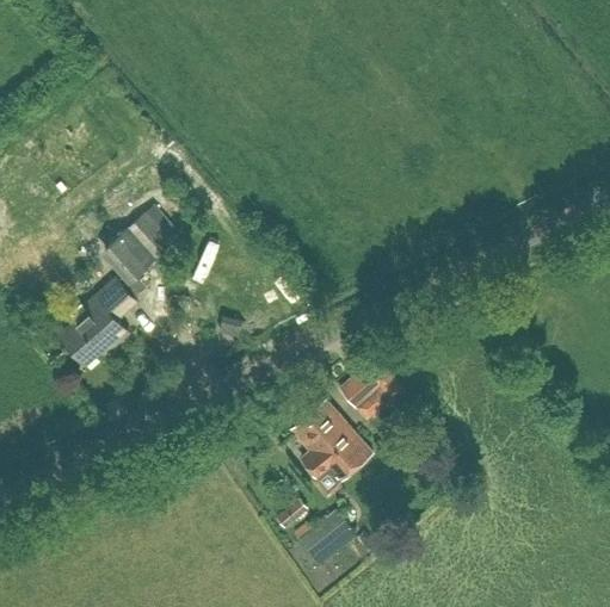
[(147,214),(109,248),(135,279),(174,245),(147,214)]
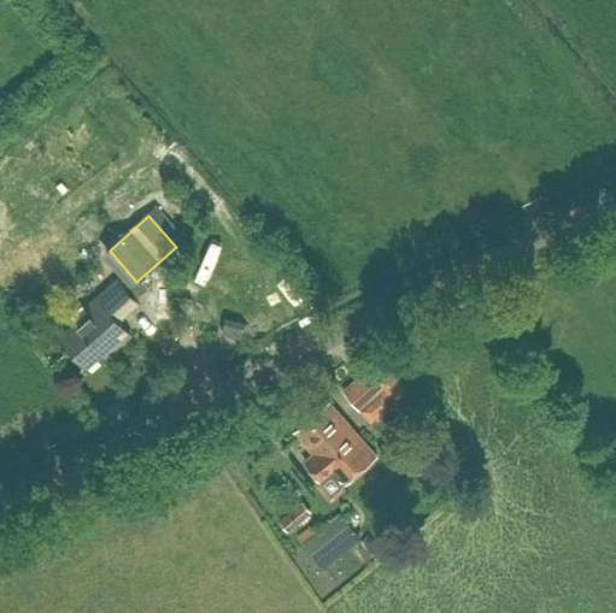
[(117,282),(86,310),(91,313),(60,339),(87,369),(111,347),(115,351),(130,337),(117,323),(138,305),(117,282)]
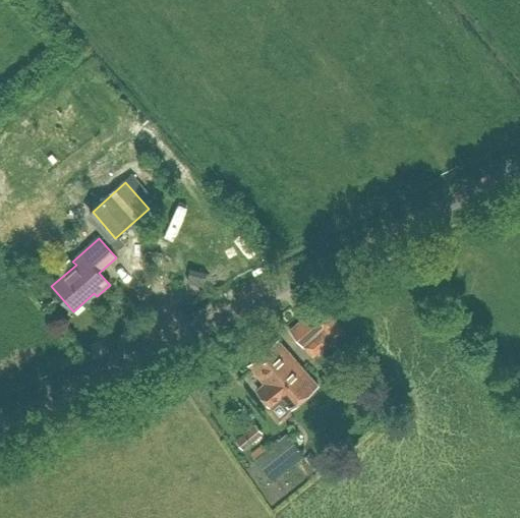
[(303,347),(326,329),(335,340),(345,331),(322,303),(289,331),(303,347)]
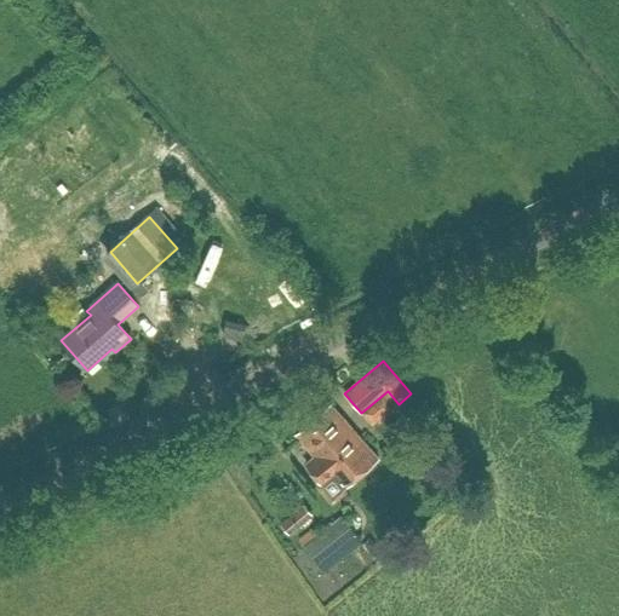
[(343,488),(378,459),(351,429),(349,431),(328,408),(298,433),(316,455),(305,465),(321,483),(317,487),(332,502),(345,491),(343,488)]
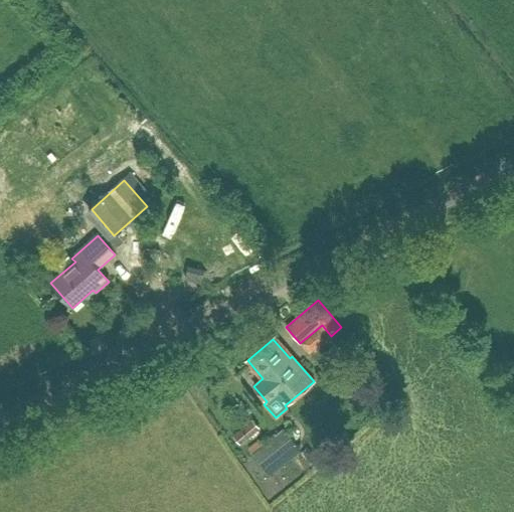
[(252,420),(232,437),(239,446),(260,429),(252,420)]
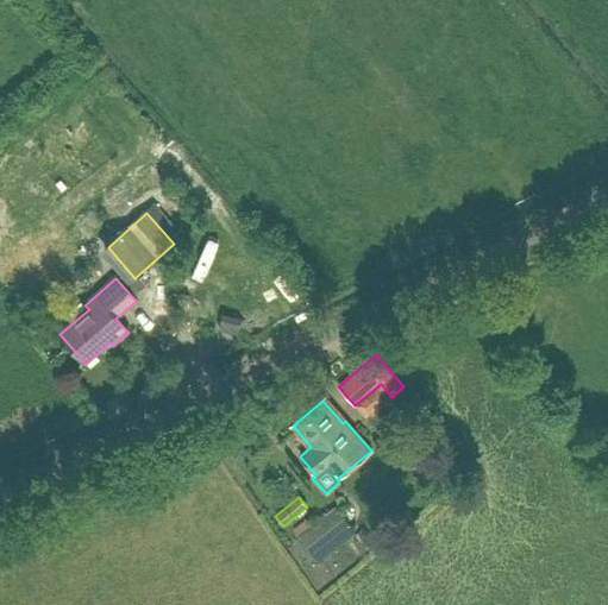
[(317,561),(356,531),(336,509),(299,537),(317,561)]
